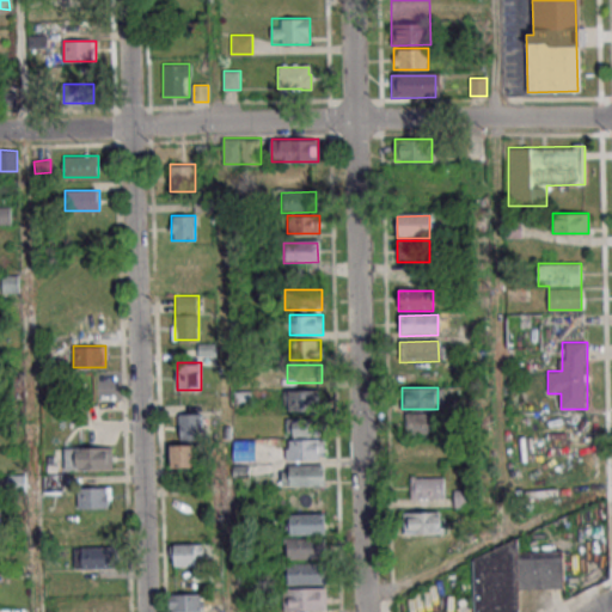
[(320,410),(320,390),(286,390),(286,410),(320,410)]
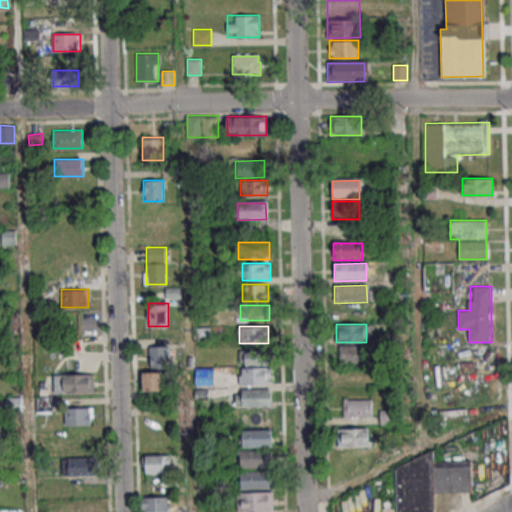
[(149,366),(170,366),(170,345),(149,345),(149,366)]
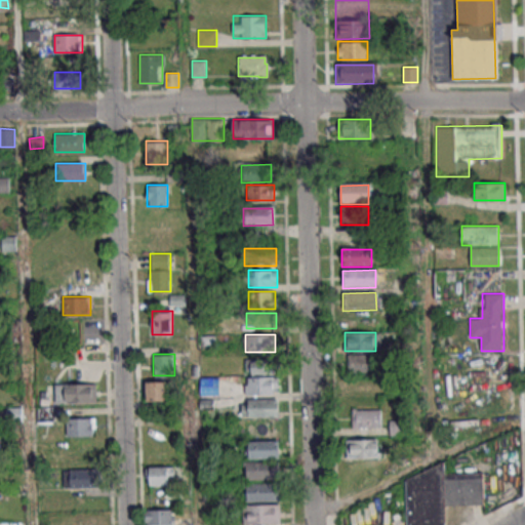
[(349,372),(376,372),(376,354),(349,354),(349,372)]
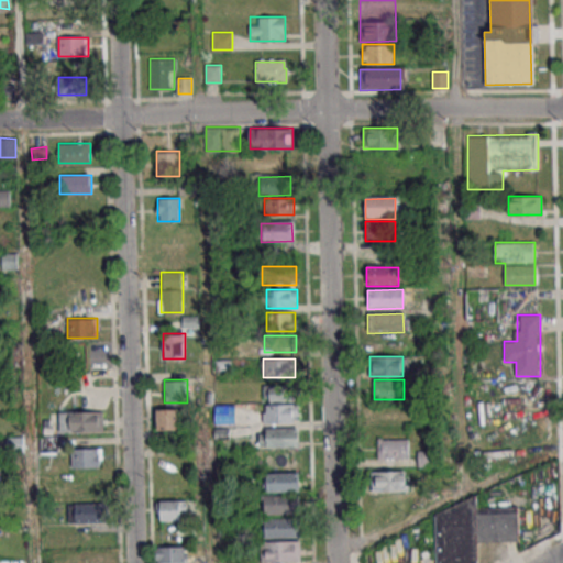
[(299,386),(264,386),(264,422),(299,422),(299,386)]
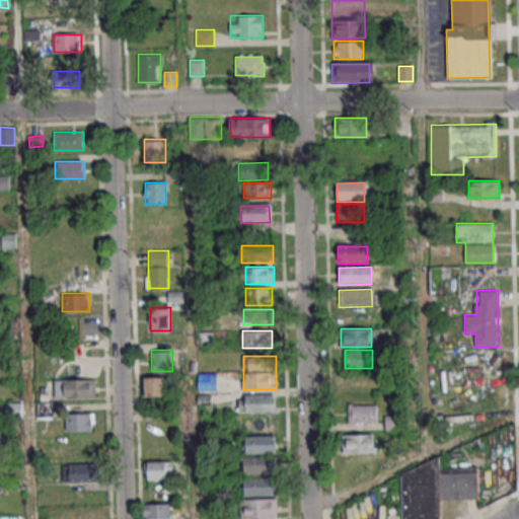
[(217,373),(198,373),(198,390),(217,390),(217,373)]
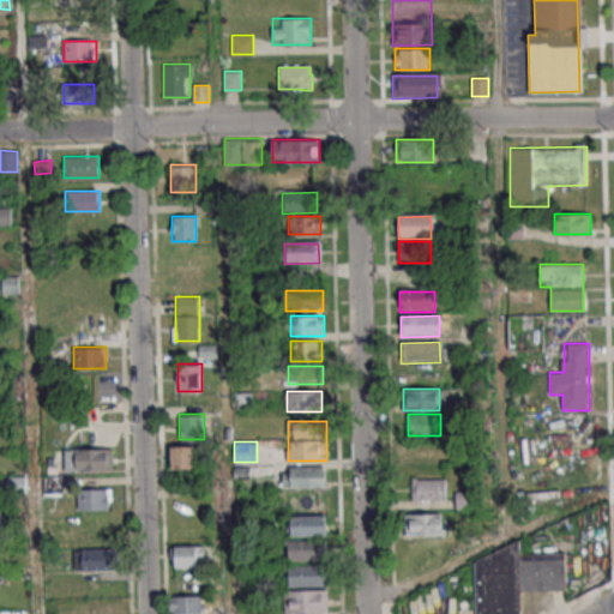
[(170,468),(196,468),(196,445),(170,445),(170,468)]
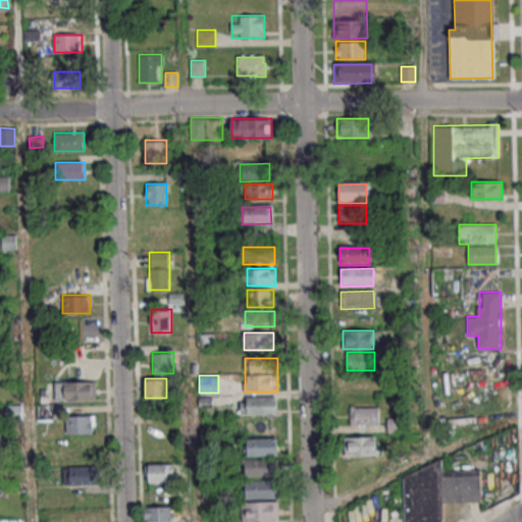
[(55,381),(55,400),(96,400),(96,381),(55,381)]
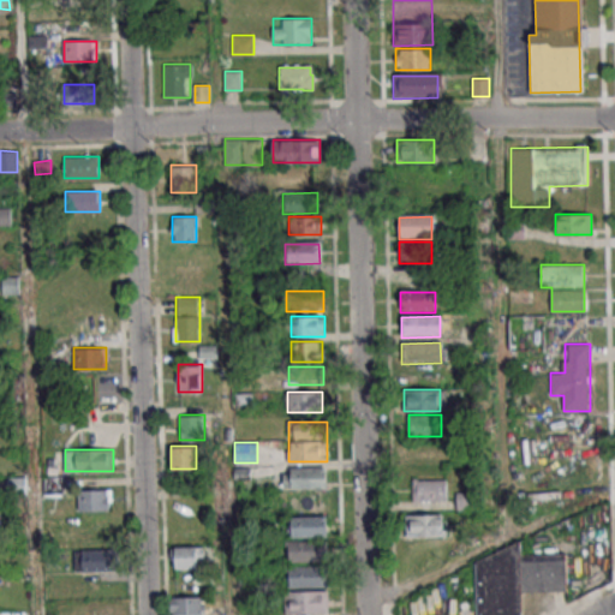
[(288,470),(324,470),(324,490),(290,491),(290,489),(281,489),(281,475),(288,475),(288,470)]
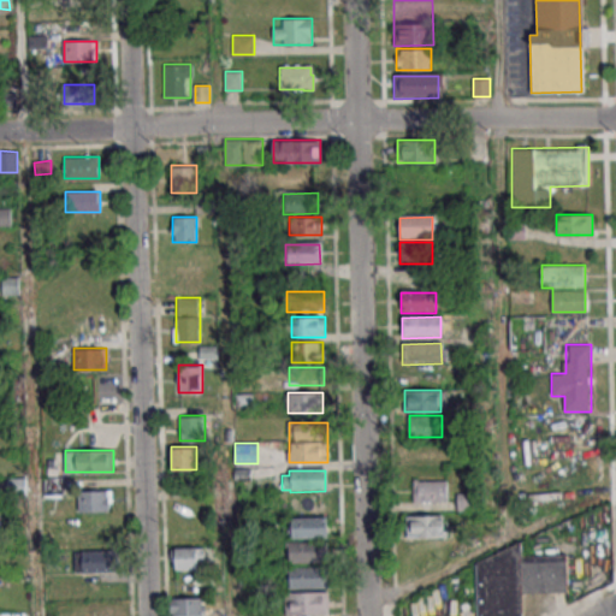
[(63,475),(43,477),(45,499),(64,498),(63,475)]
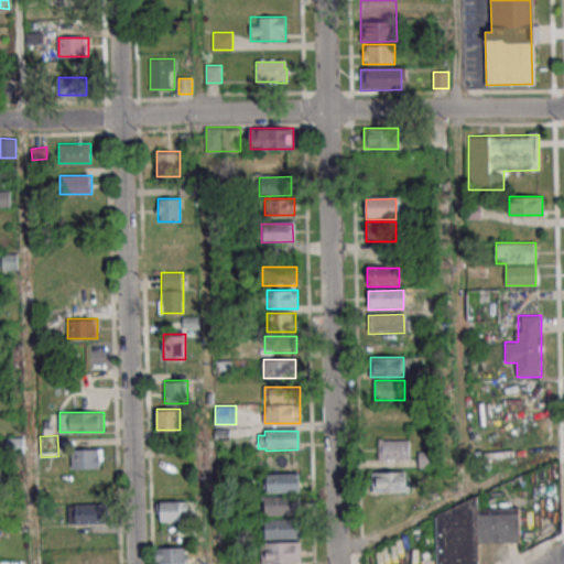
[(7,449),(22,449),(22,438),(7,438),(7,449)]
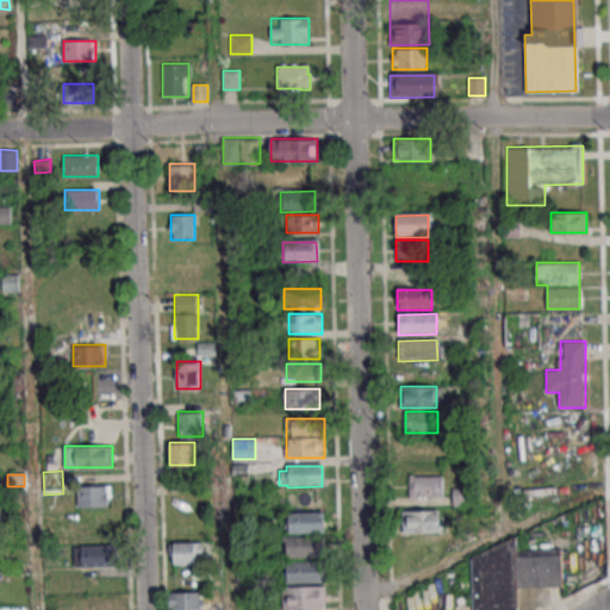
[(409,475),(409,496),(443,496),(443,475),(409,475)]
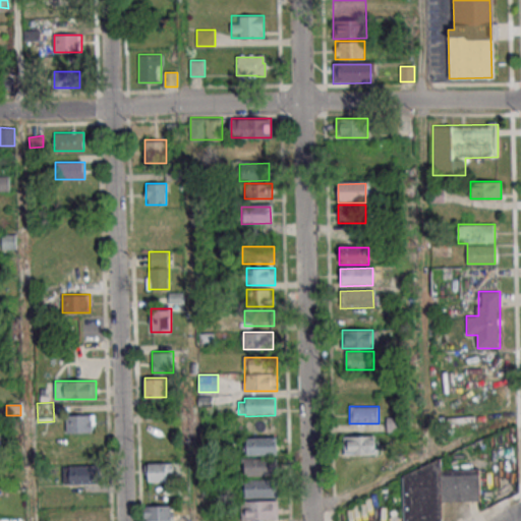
[(93,432),(93,415),(65,415),(65,432),(93,432)]
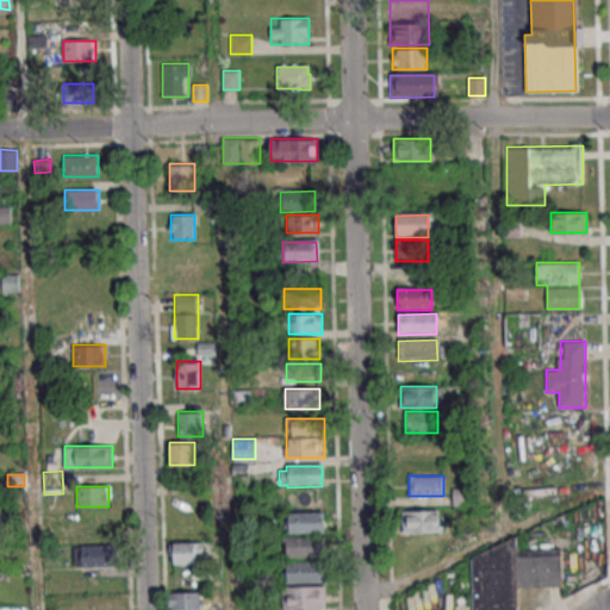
[(442,510),(403,510),(403,530),(442,530),(442,510)]
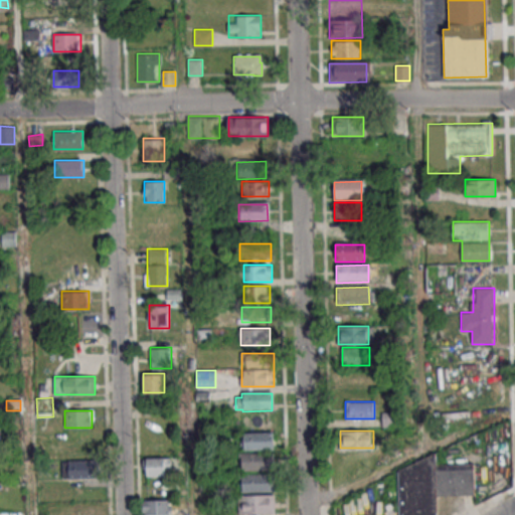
[(238,435),(273,434),(273,452),(240,452),(240,445),(238,445),(238,435)]
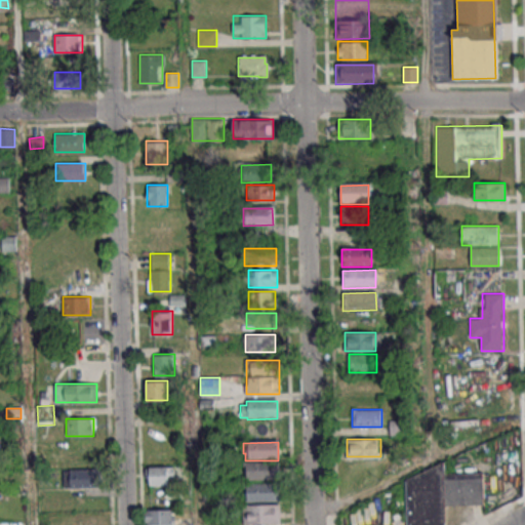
[(406,524),(405,481),(443,461),(443,475),(483,474),(483,508),(444,509),(444,524),(406,524)]
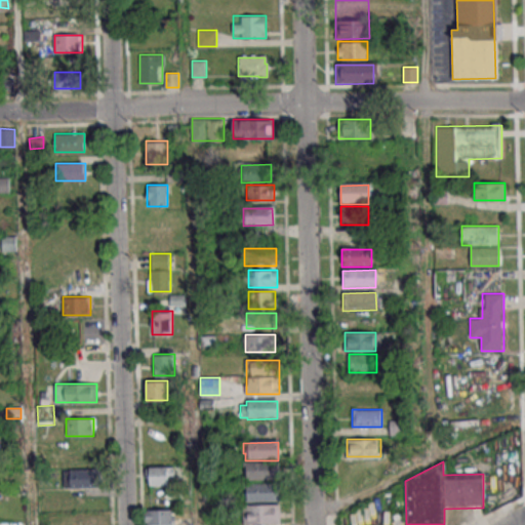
[(243,463),(278,462),(278,481),(246,481),(245,475),(243,475),(243,463)]
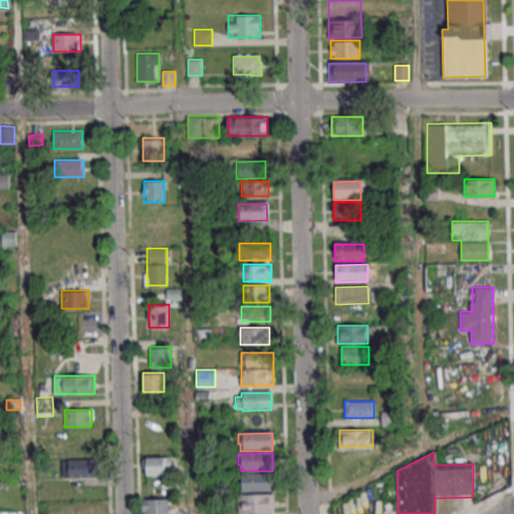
[(146,475),(164,475),(164,457),(146,457),(146,475)]
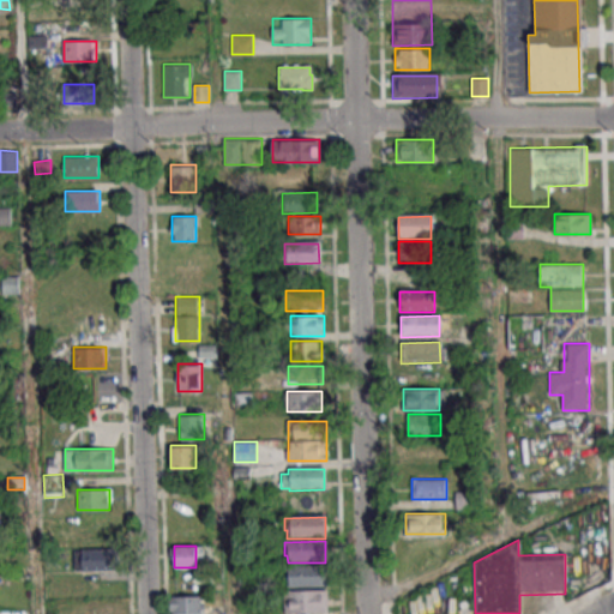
[(76,570),(115,570),(115,549),(76,549),(76,570)]
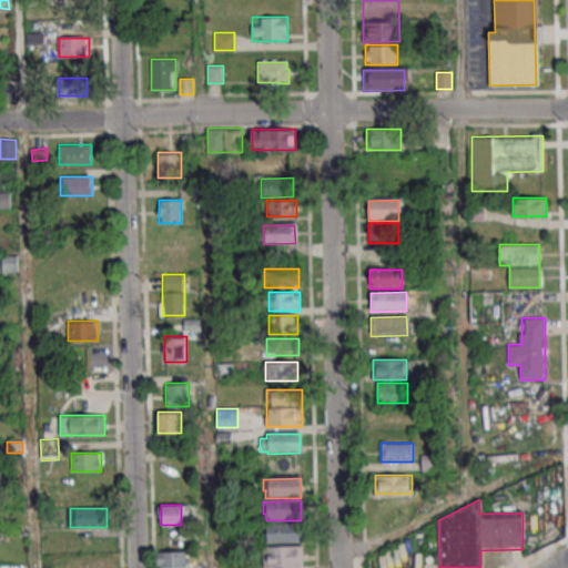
[(264,525),(301,525),(302,544),(266,544),(266,537),(264,537),(264,525)]
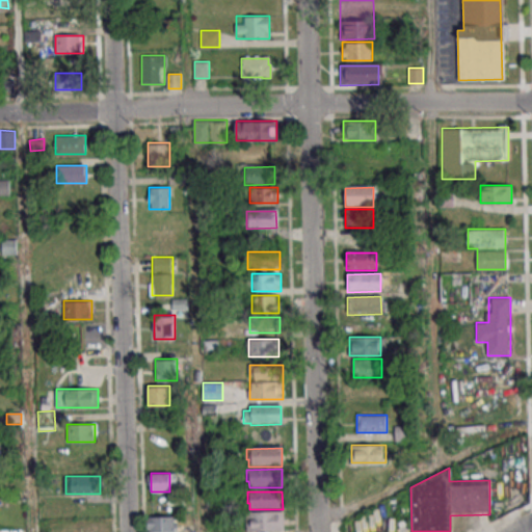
[(245,531),(244,513),(283,512),(283,531),(245,531)]
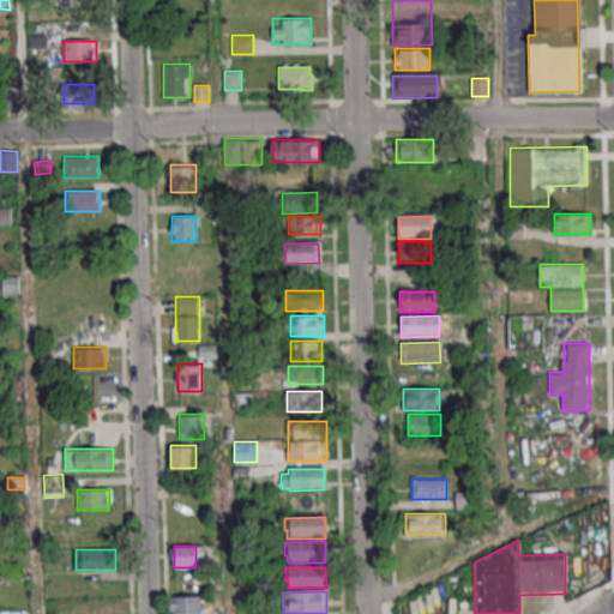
[(169,613),(204,613),(204,596),(169,596),(169,613)]
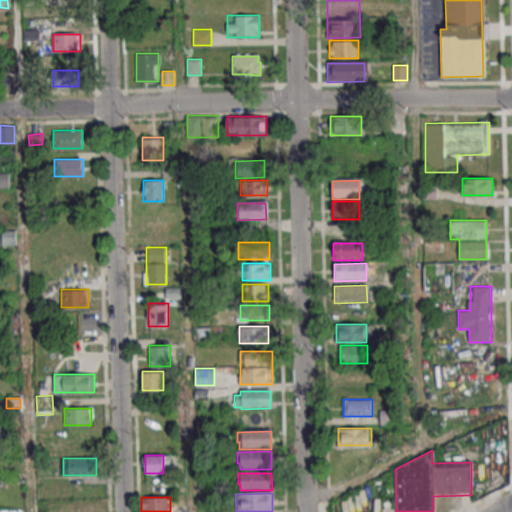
[(98,511),(99,498),(70,498),(70,511),(98,511)]
